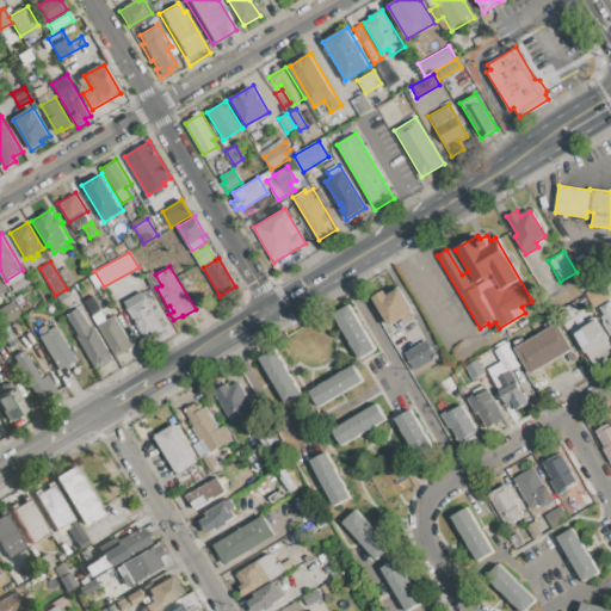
[(372,297),(386,290),(388,295),(400,288),(415,314),(402,322),(402,320),(390,327),(372,297)]
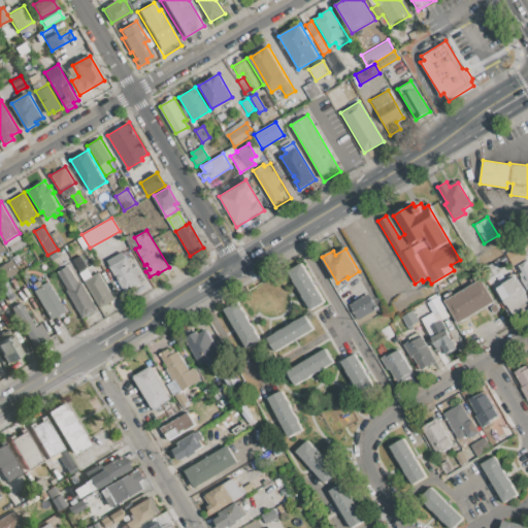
[(111,265),(126,257),(132,267),(135,266),(141,275),(138,277),(141,284),(128,292),(126,289),(124,290),(116,275),(118,274),(111,265)]
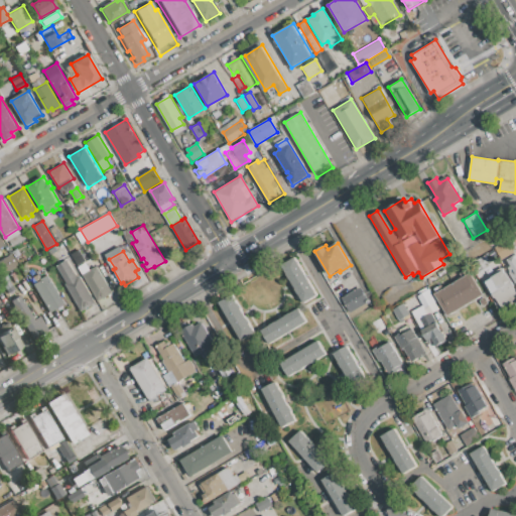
[(0,269),(0,260),(11,254),(18,266),(3,275),(0,269)]
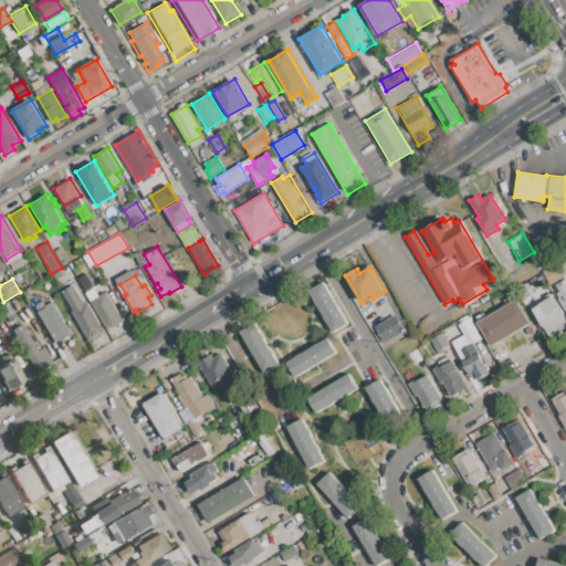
[(557,294),(559,292),(556,285),(564,281),(565,284),(565,310),(564,312),(557,300),(559,299),(557,294)]
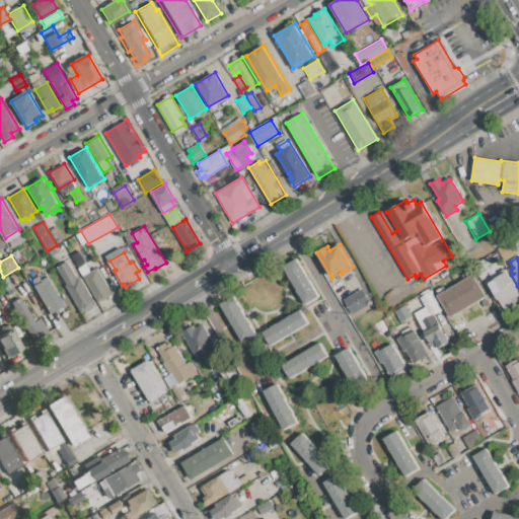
[(296,260),(319,297),(305,305),(282,268),(296,260)]
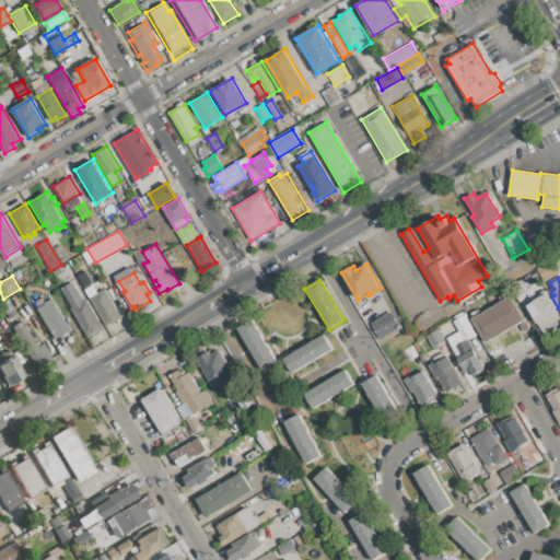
[(71,307),(73,306),(62,288),(72,282),(83,301),(86,299),(104,328),(89,338),(71,307)]
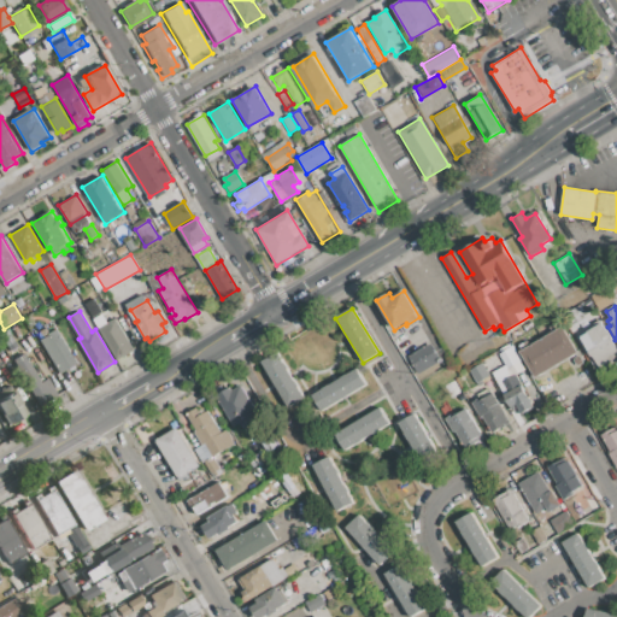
[(94,319),(104,315),(107,321),(116,316),(122,327),(125,324),(135,340),(131,342),(136,350),(118,360),(94,319)]
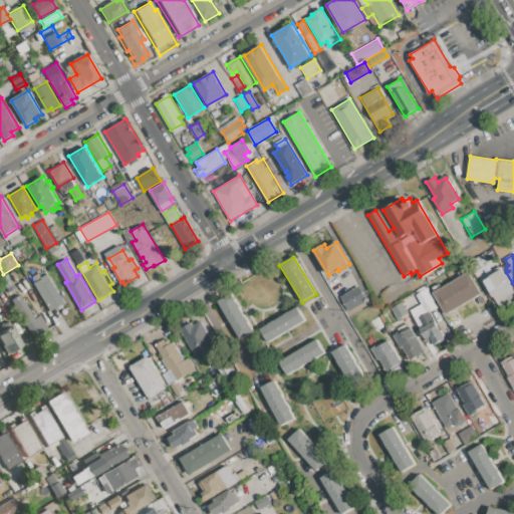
[(482,280),(501,269),(513,290),(513,295),(499,305),(491,292),(490,293),(482,280)]
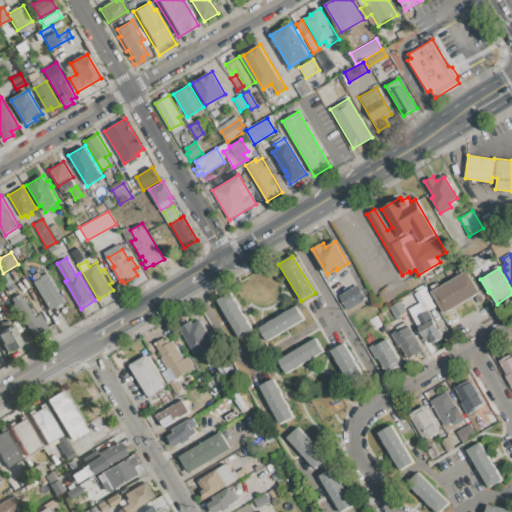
[(31,281),(47,271),(64,300),(48,309),(31,281)]
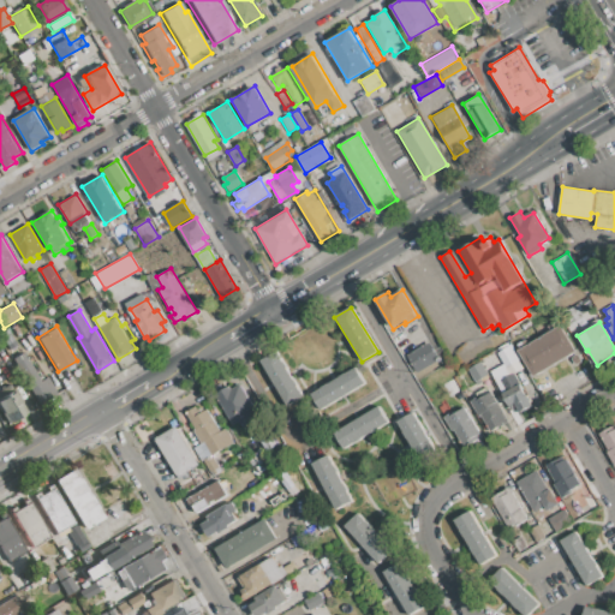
[(518,351),(561,326),(577,351),(533,376),(518,351)]
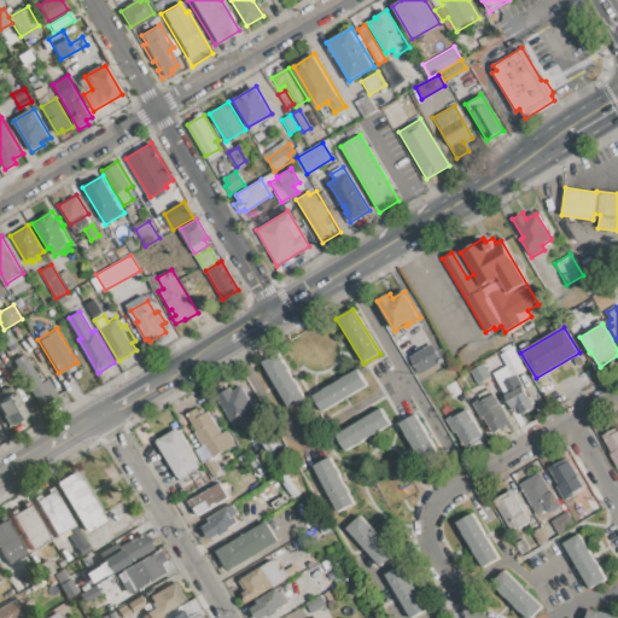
[(1,339),(10,334),(17,347),(9,351),(1,339)]
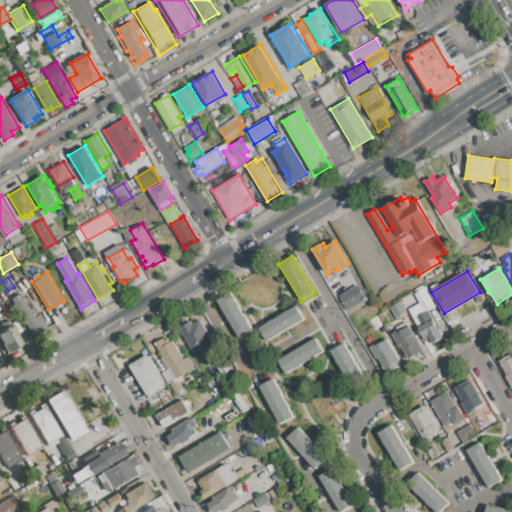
[(340,295),(357,285),(365,299),(346,311),(342,304),(344,302),(340,295)]
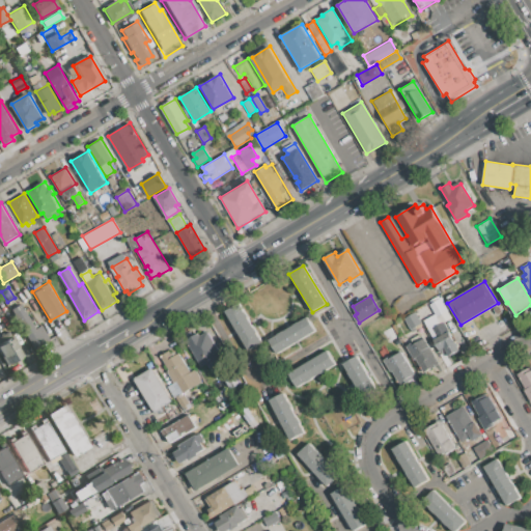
[(224,312),(240,303),(263,342),(248,352),(224,312)]
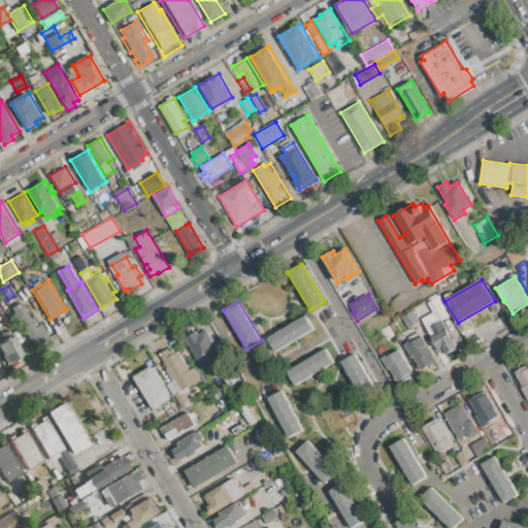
[(10,308),(20,303),(34,327),(40,324),(48,339),(33,349),(10,308)]
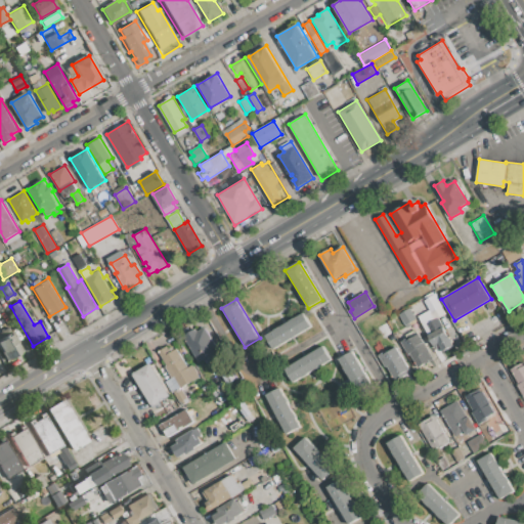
[(398,314),(409,308),(416,319),(405,325),(398,314)]
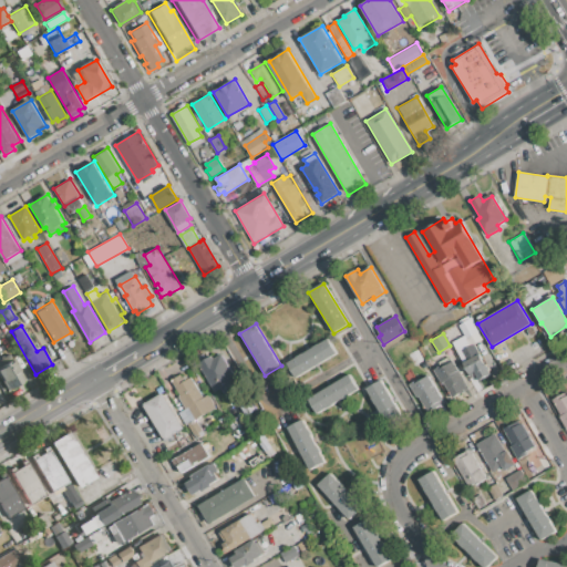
[(288,362),(328,339),(337,352),(296,377),(288,362)]
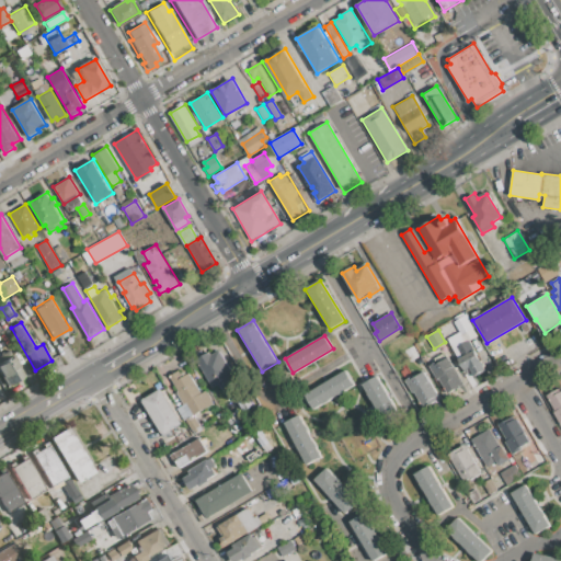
[(449,346),(464,338),(466,342),(468,340),(484,367),(468,377),(449,346)]
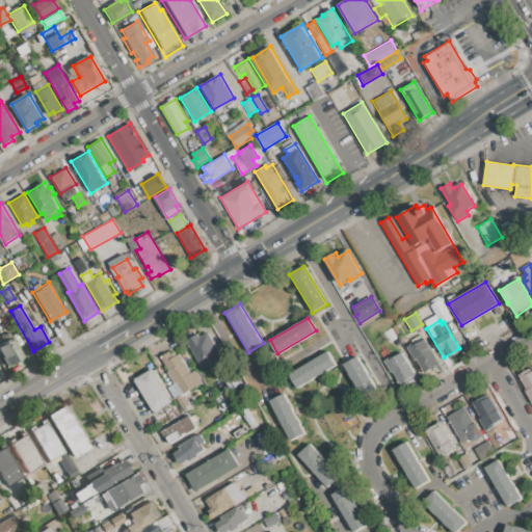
[(381,333),(392,327),(398,339),(389,344),(381,333)]
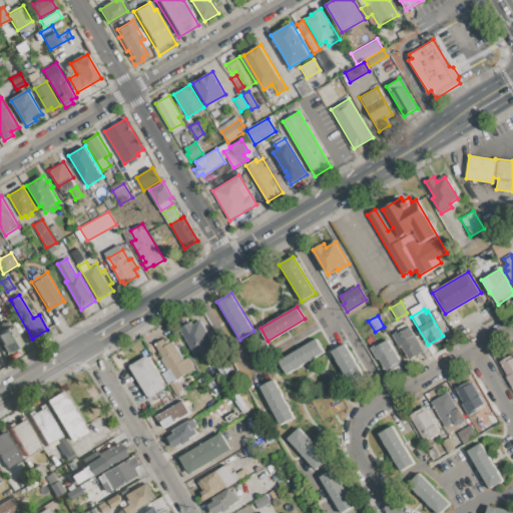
[(179,329),(198,318),(212,343),(205,347),(207,352),(200,356),(197,352),(193,354),(179,329)]
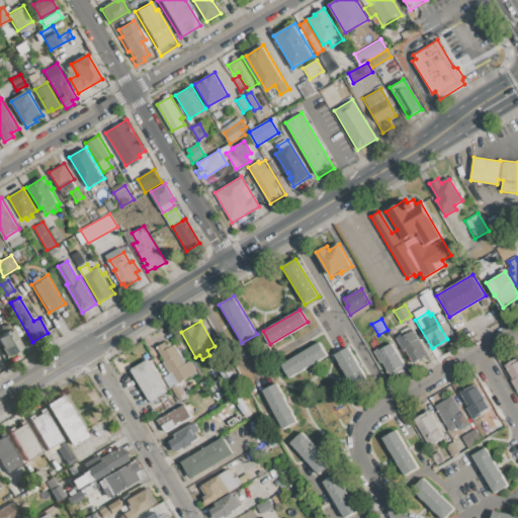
[(0,346),(0,335),(10,329),(21,347),(6,356),(0,346)]
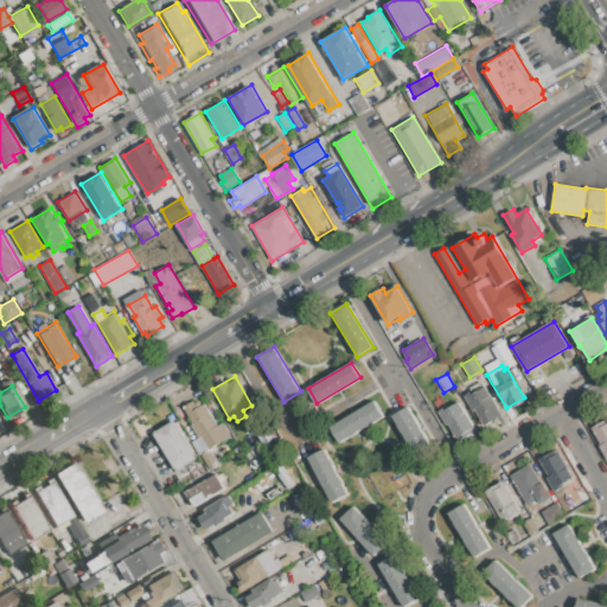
[(468,396),(484,387),(502,416),(486,426),(468,396)]
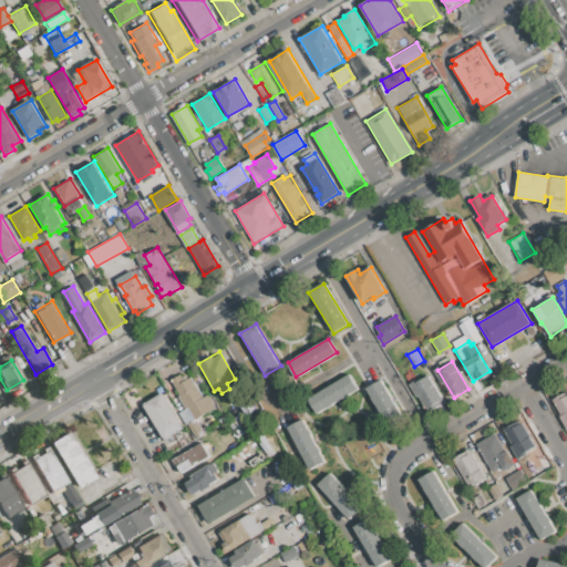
[(307,399),(350,373),(359,389),(316,414),(307,399)]
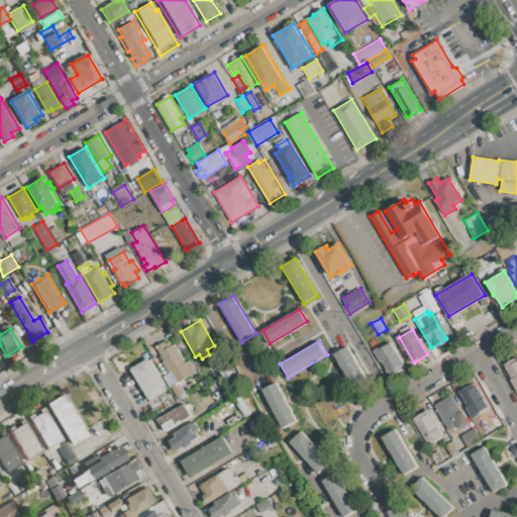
[(156,346),(166,341),(169,347),(175,344),(185,363),(190,359),(196,372),(178,383),(185,393),(176,398),(163,377),(168,373),(162,363),(165,362),(156,346)]
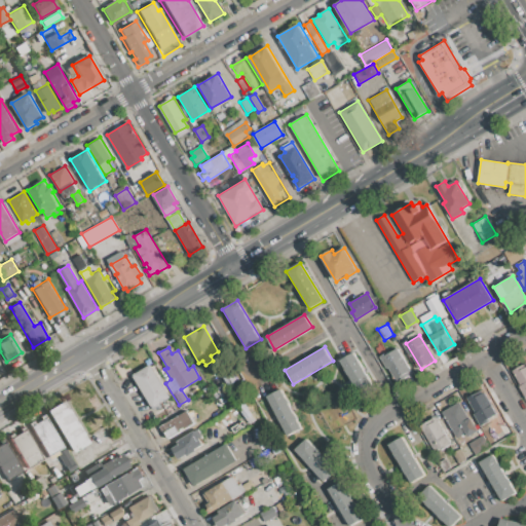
[(377,359),(386,352),(387,354),(398,348),(412,373),(397,382),(388,368),(384,371),(377,359)]
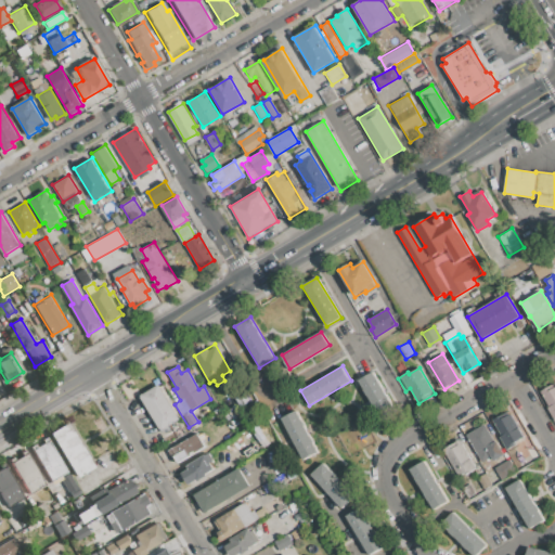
[(373,372),(394,407),(378,416),(358,382),(373,372)]
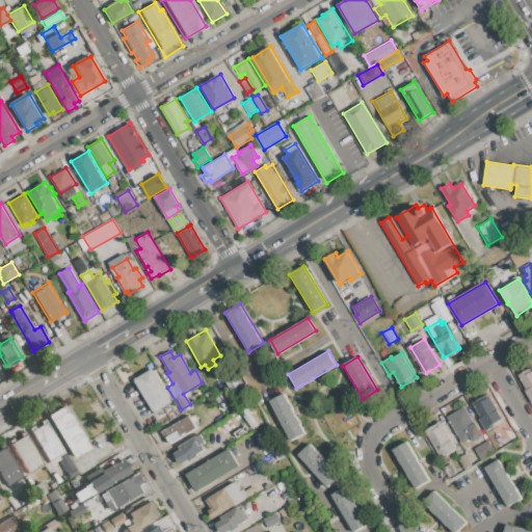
[(133,379),(154,367),(169,394),(167,395),(176,408),(155,420),(149,409),(151,408),(133,379)]
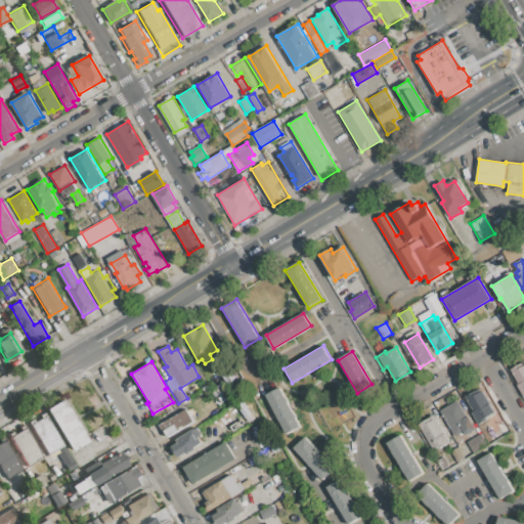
[(510,369),(522,363),(523,365),(523,364),(523,397),(523,398),(515,385),(518,384),(510,369)]
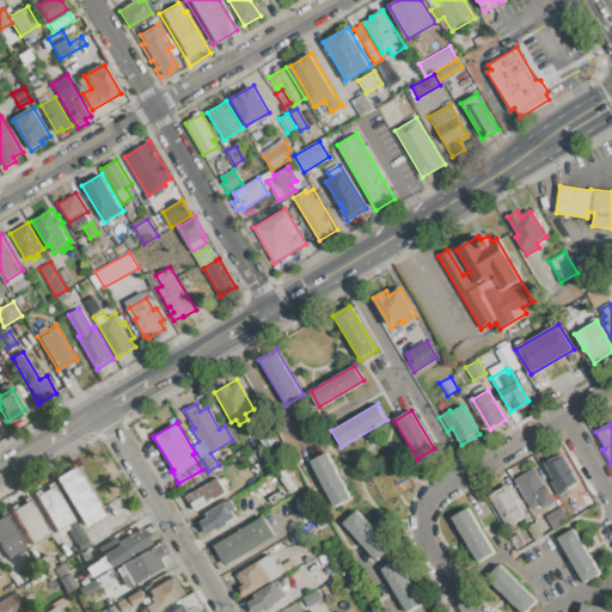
[(311,461),(324,453),(352,499),(337,507),(311,461)]
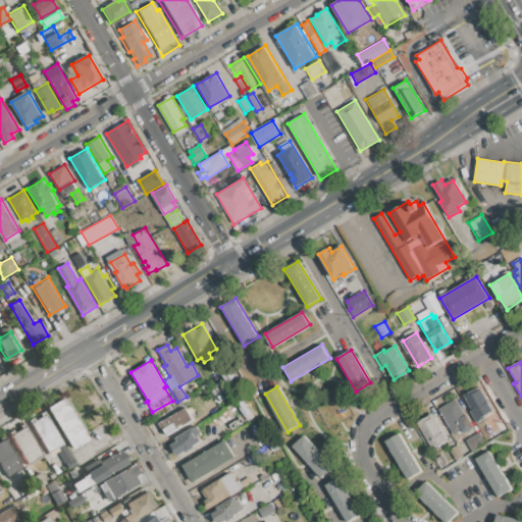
[(464,396),(478,386),(492,411),(484,416),(485,418),(476,423),(469,410),(471,408),(464,396)]
